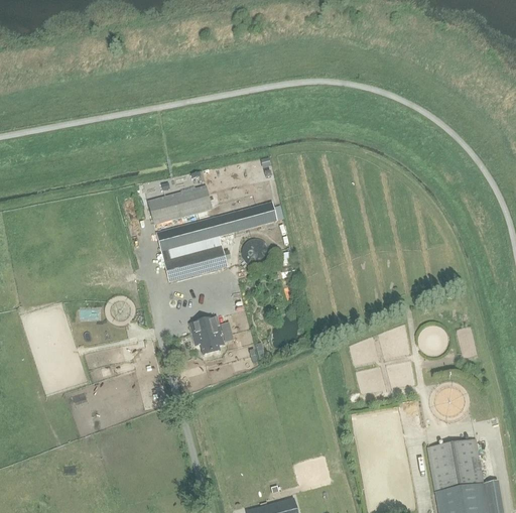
[(269,156),(260,158),(262,165),(270,163),(269,156)]
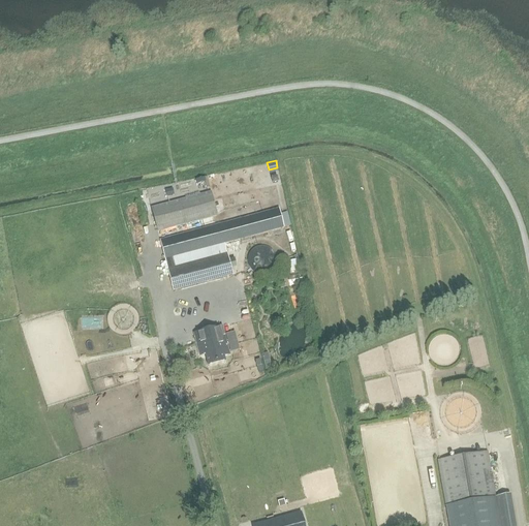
[(150,206),(157,229),(217,214),(211,189),(150,206)]
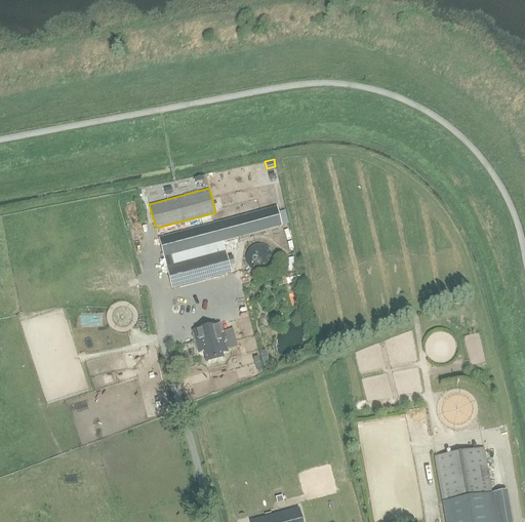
[(171,286),(231,271),(225,249),(173,263),(170,253),(282,224),(277,205),(158,236),(171,286)]
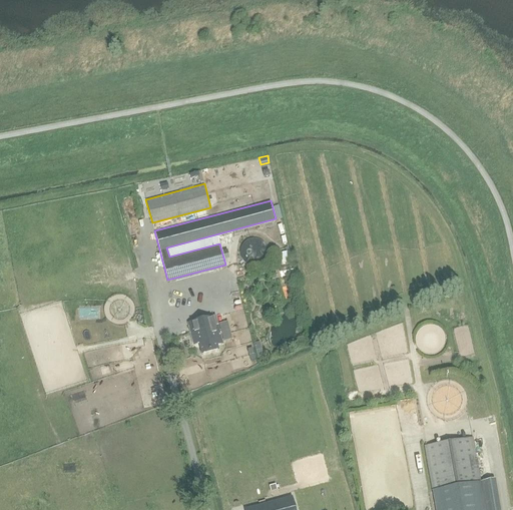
[(243,235),(244,259),(268,258),(267,234),(243,235)]
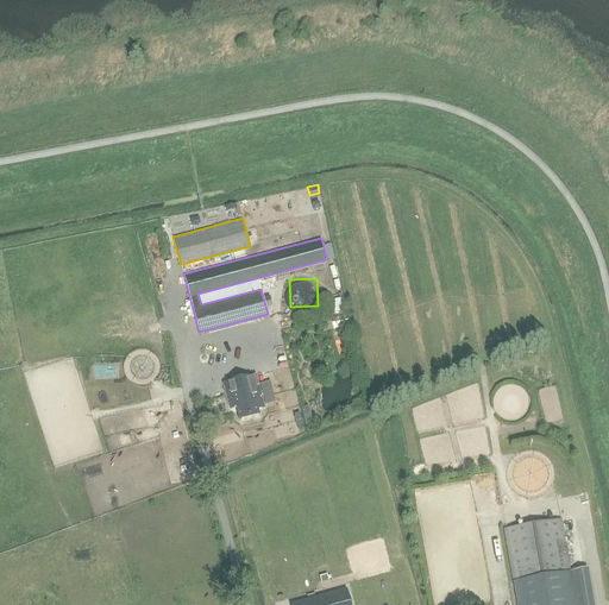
[(334,295),(336,307),(347,304),(346,294),(334,295)]
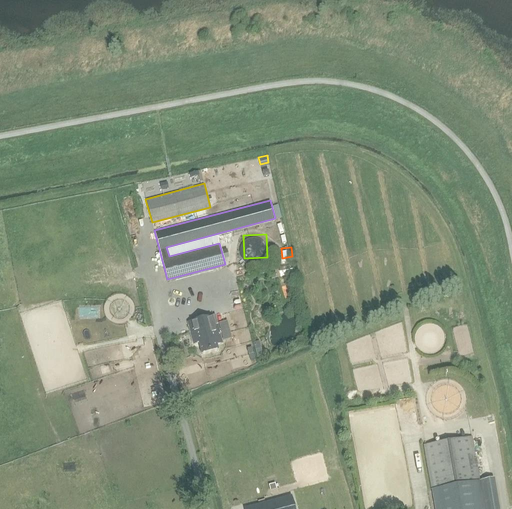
[(282,264),(283,271),(294,269),(293,262),(282,264)]
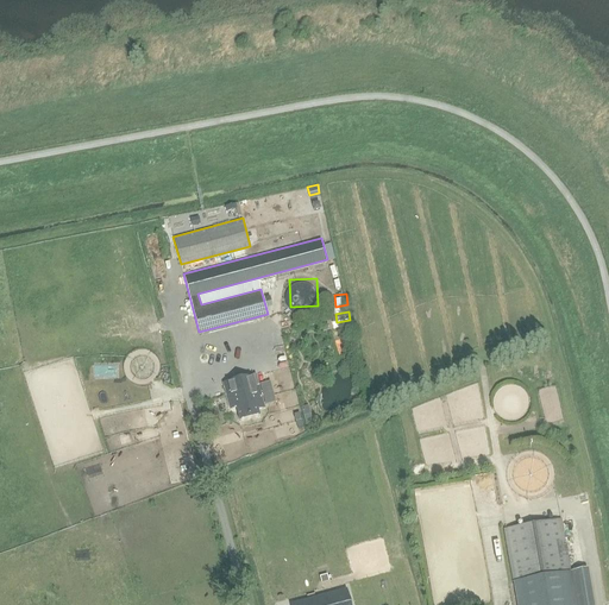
[(258,380),(281,375),(275,353),(220,369),(230,407),(237,404),(240,418),(259,414),(257,407),(264,405),(258,380)]
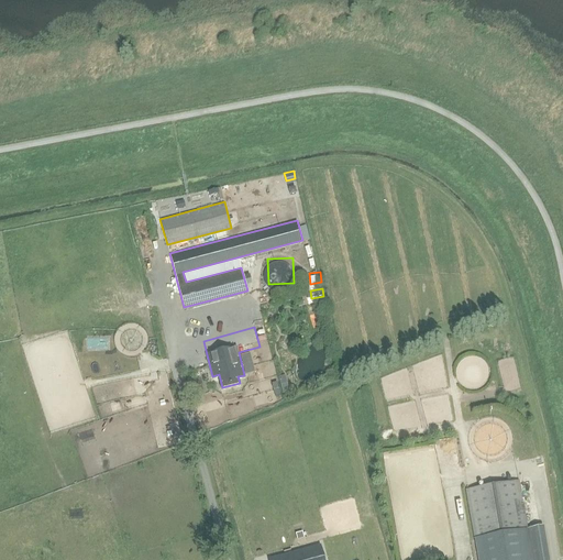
[(252,371),(246,352),(241,353),(246,373),(252,371)]
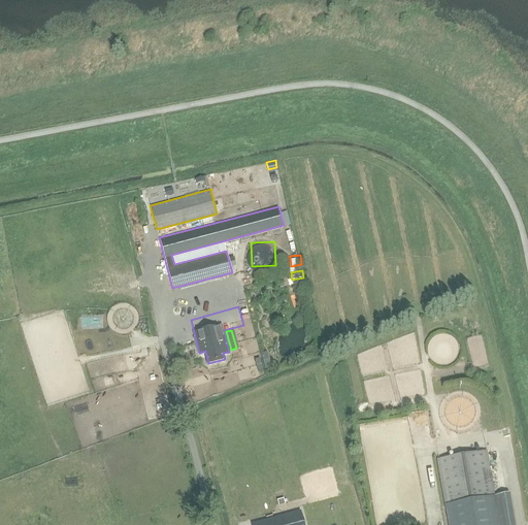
[(509,493),(494,495),(487,449),(437,456),(449,524),(515,524),(513,514),(509,493)]
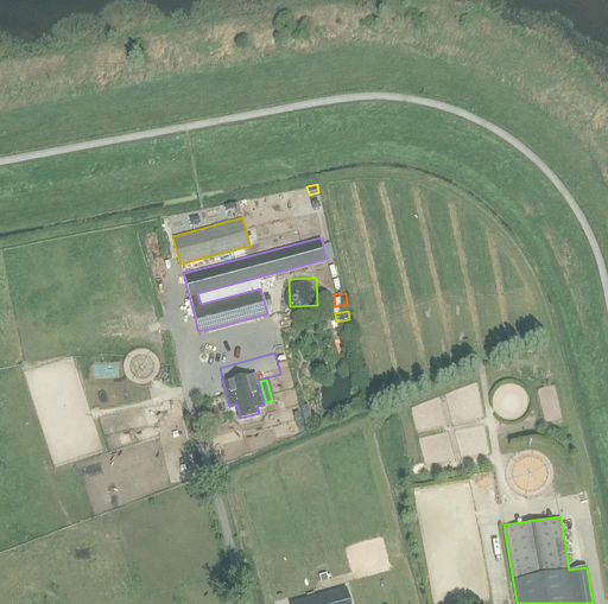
[(336,603),(333,589),(291,599),(291,603),(336,603)]
